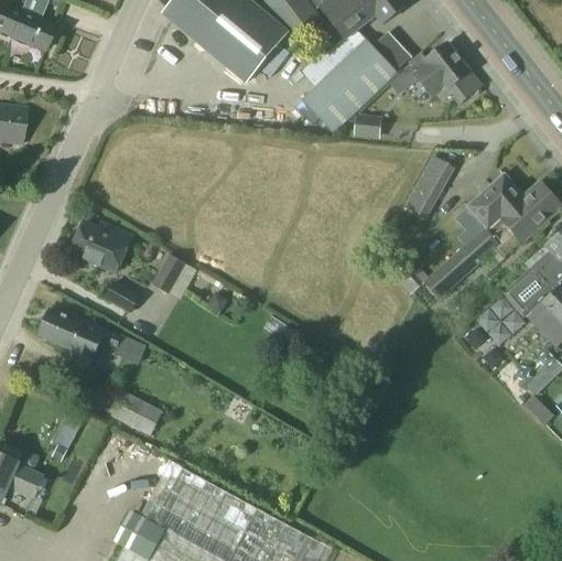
[(176,0),(170,8),(164,15),(247,84),(289,32),(249,0),(176,0)]
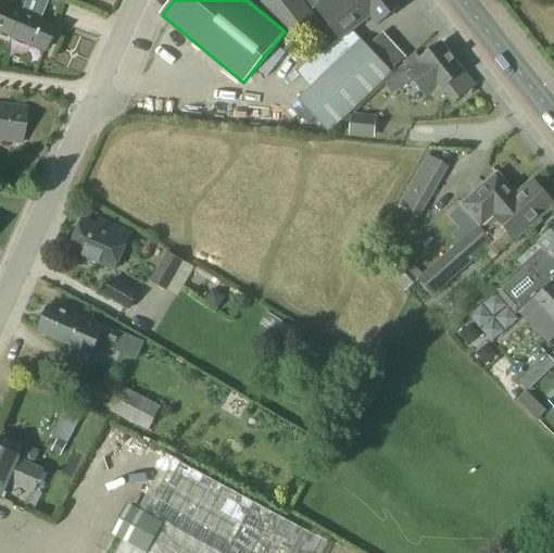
[(261,0),(276,20),(300,0),(261,0)]
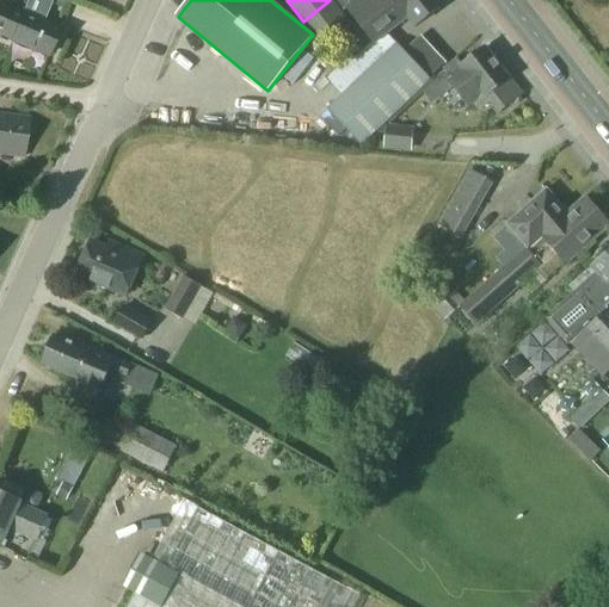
[(330,0),(303,22),(320,43),(349,20),(332,0),(330,0)]
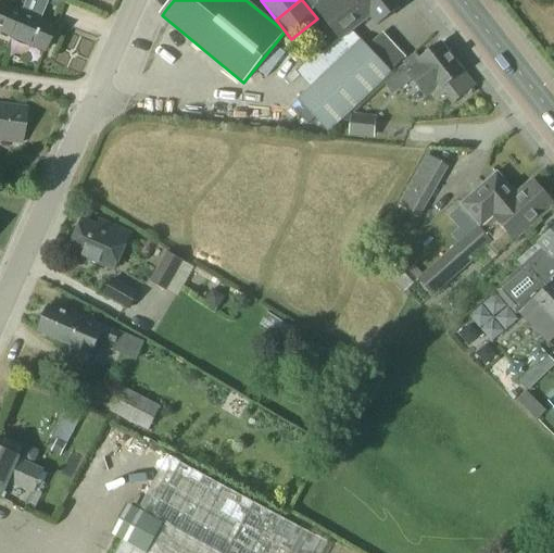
[(323,0),(316,5),(342,38),(372,15),(378,24),(406,2),(404,0),(323,0)]
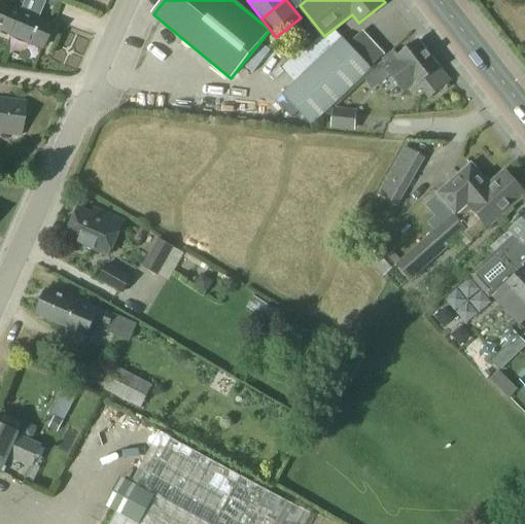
[(0,30),(10,35),(41,48),(53,24),(21,10),(21,11),(0,2),(0,30)]
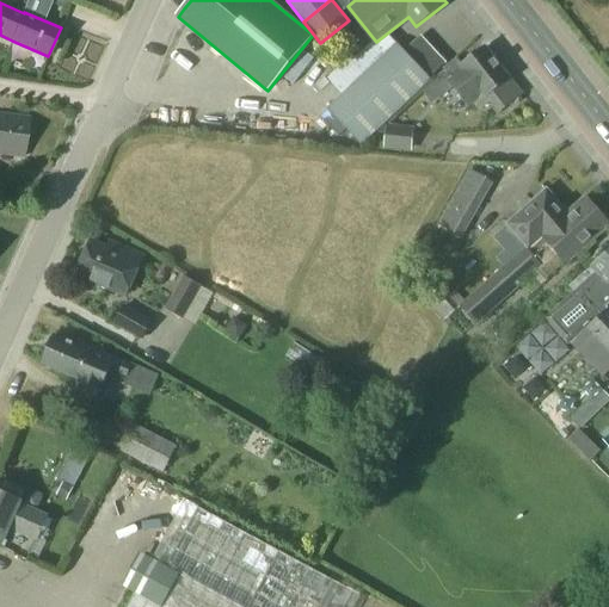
[(399,43),(325,105),(360,141),(432,79),(430,75),(446,61),(420,33),(404,48),(399,43)]
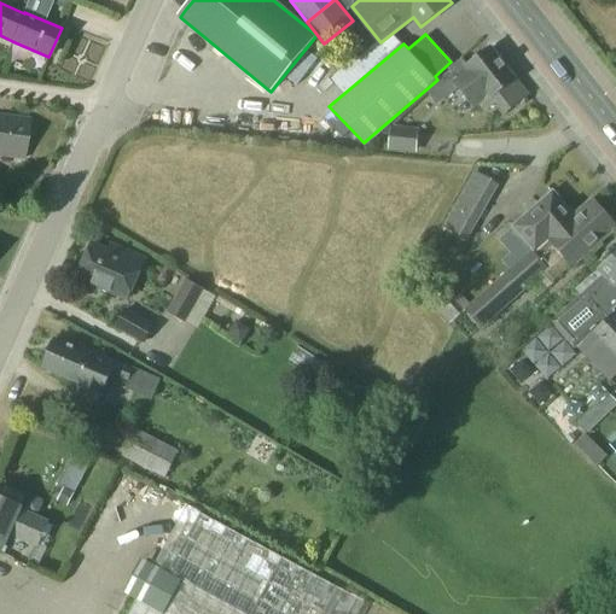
[(516,77),(492,46),(482,53),(468,65),(463,59),(451,69),(452,71),(428,91),(439,103),(459,87),(475,106),(481,103),(486,109),(498,100),(506,111),(528,94),(516,79),(516,77)]
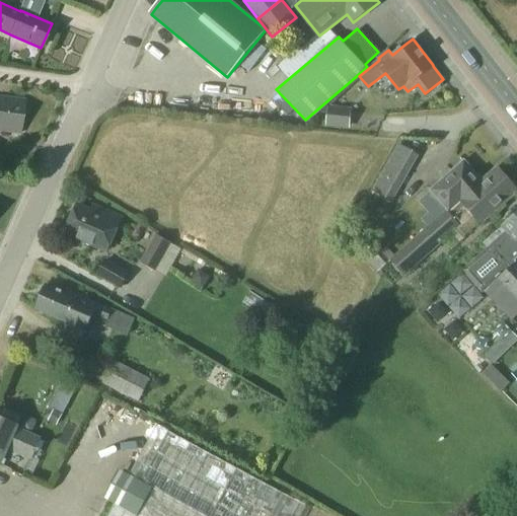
[(0,130),(21,133),(25,99),(0,96),(0,130)]
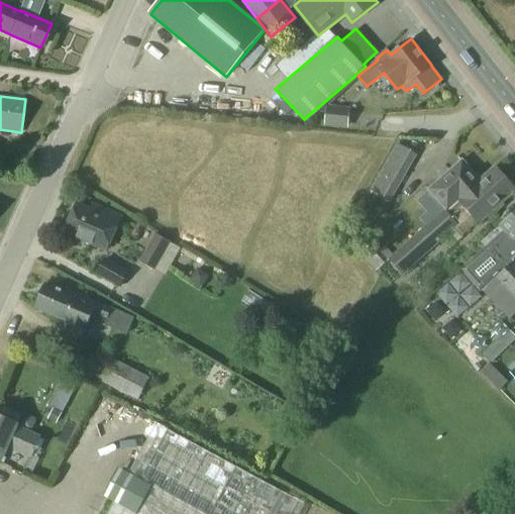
[(349,109),(327,106),(326,123),(348,125),(349,109)]
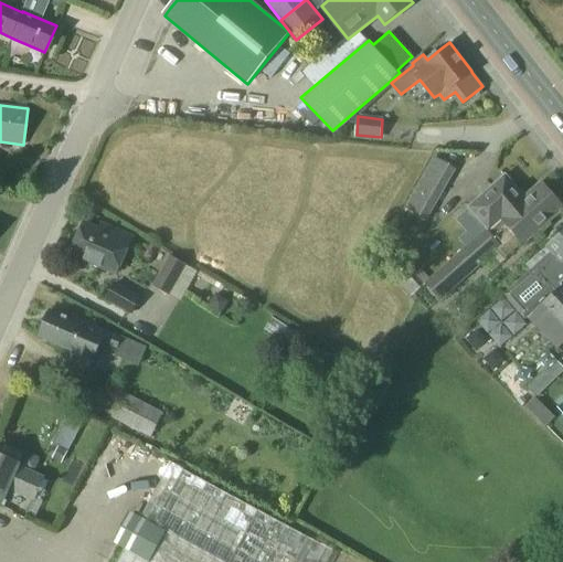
[(456,168),(437,157),(409,207),(427,218),(456,168)]
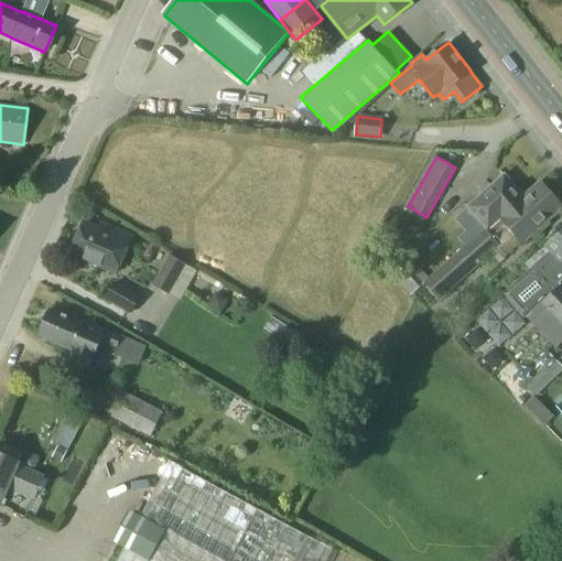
[(469,205),(488,227),(523,195),(505,174),(469,205)]
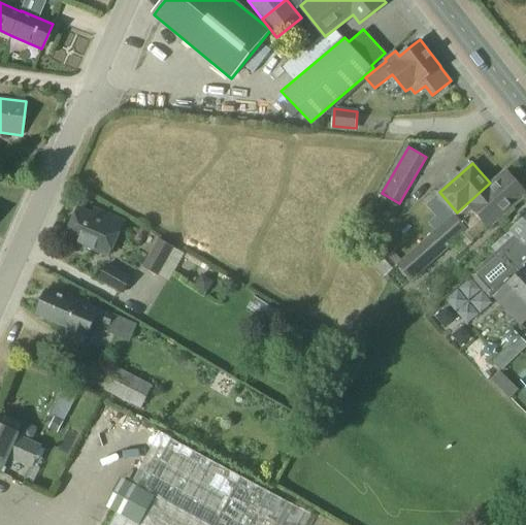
[(506,169),(490,183),(457,212),(397,264),(411,280),(474,223),(479,227),(486,221),(490,226),(525,195),(525,191),(506,169)]
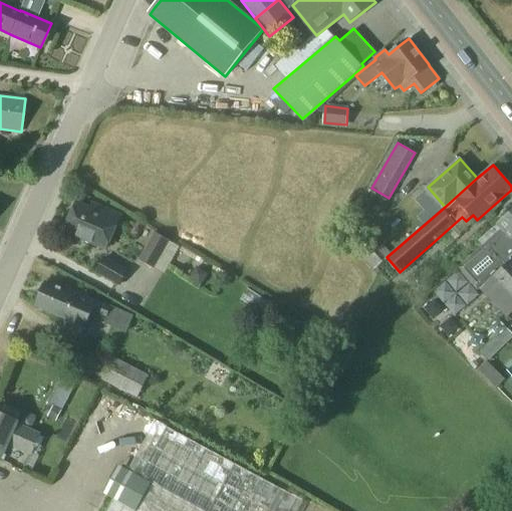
[(66,231),(107,247),(120,214),(100,206),(98,211),(77,203),(66,231)]
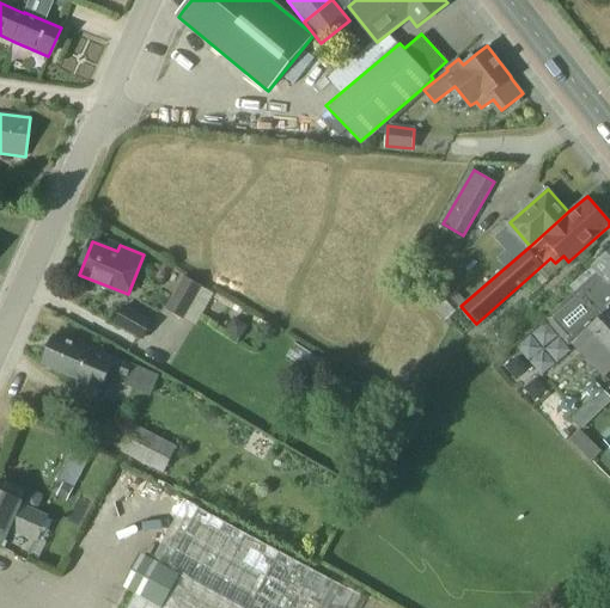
[(609,253),(593,268),(598,272),(577,292),(601,317),(580,336),(609,366),(609,253)]
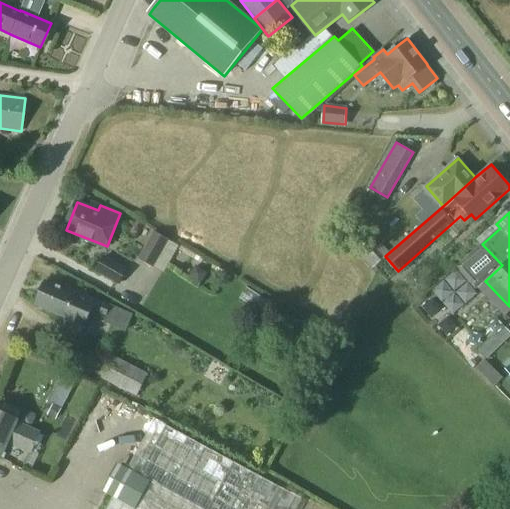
[(139,257),(152,265),(154,266),(168,239),(154,231),(139,257)]
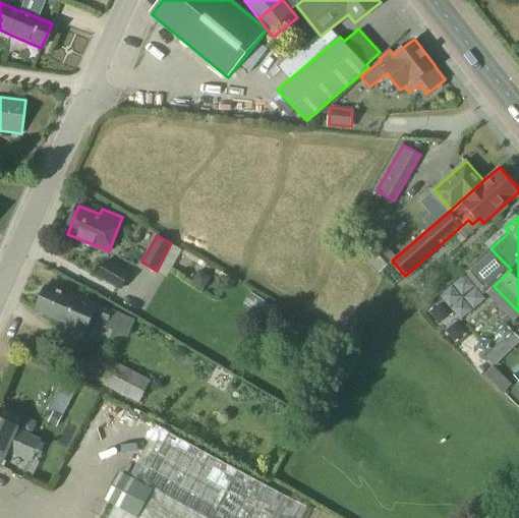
[(394,257),(380,240),(366,251),(382,269),(394,257)]
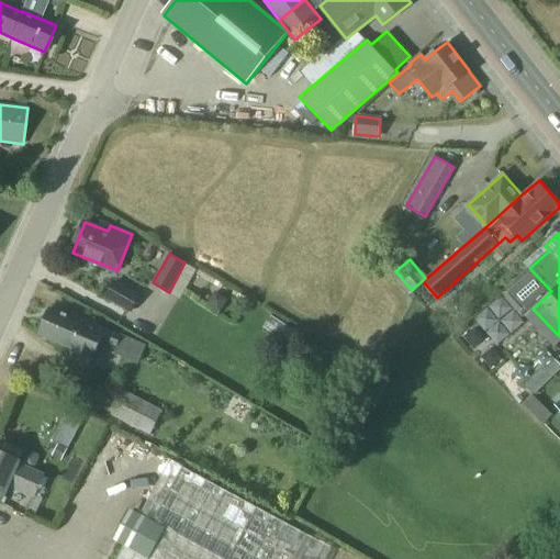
[(144,295),(116,280),(109,294),(136,310),(144,295)]
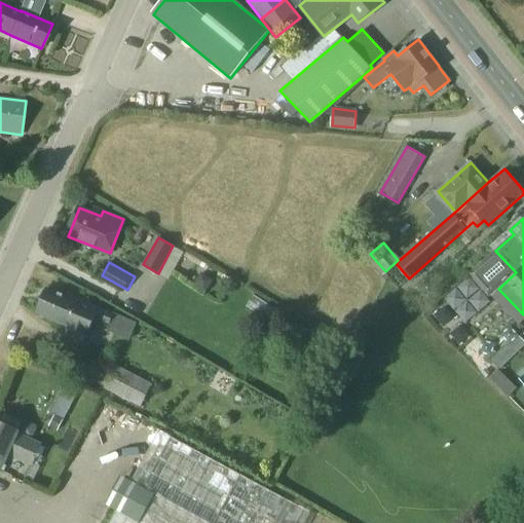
[(39,301),(37,306),(38,310),(37,313),(66,326),(61,338),(83,346),(94,318),(99,307),(81,299),(70,294),(68,297),(48,289),(43,299),(39,301)]
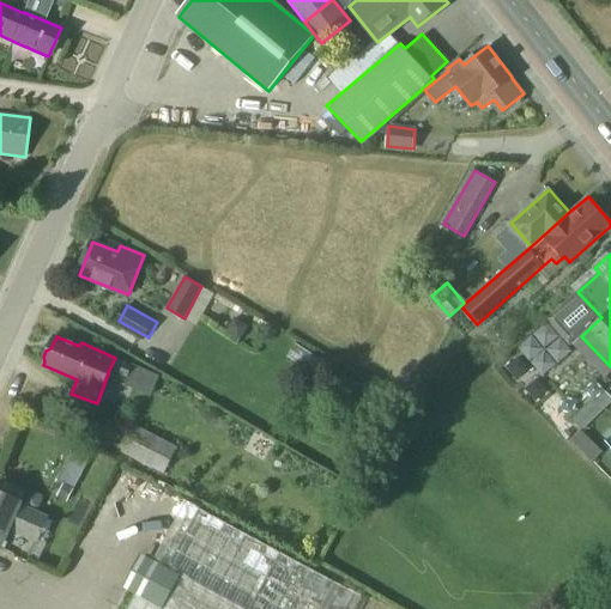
[(115,358),(109,370),(127,378),(133,365),(115,358)]
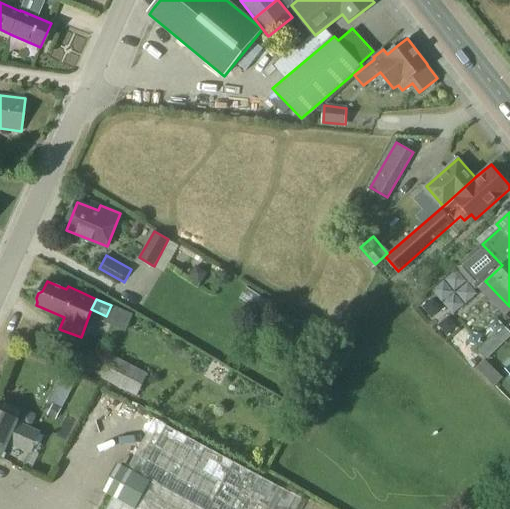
[(492,335),(477,350),(486,359),(501,344),(492,335)]
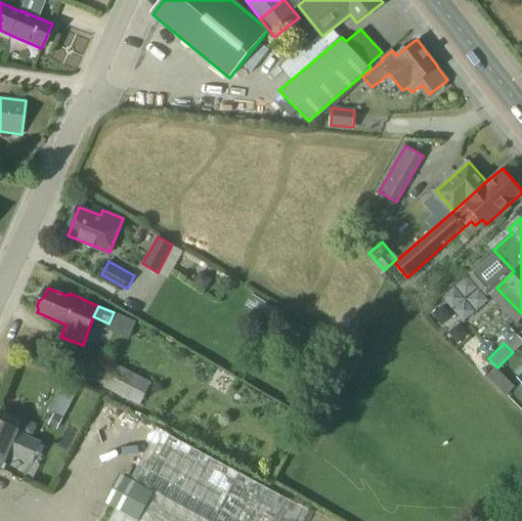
[(153,383),(117,364),(105,386),(141,404),(153,383)]
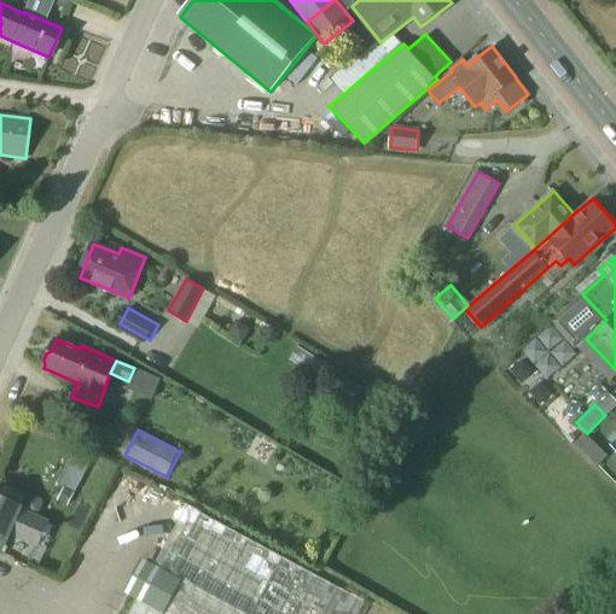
[(597,443),(587,433),(585,432),(575,442),(587,452),(597,443)]
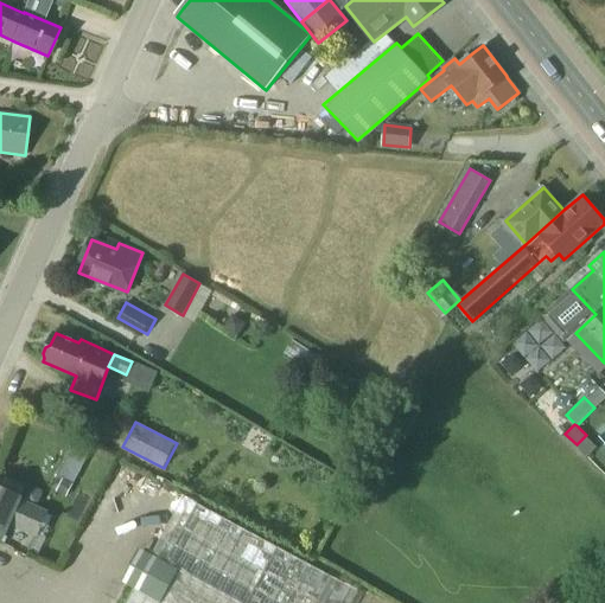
[(84,468),(94,436),(78,432),(69,464),(84,468)]
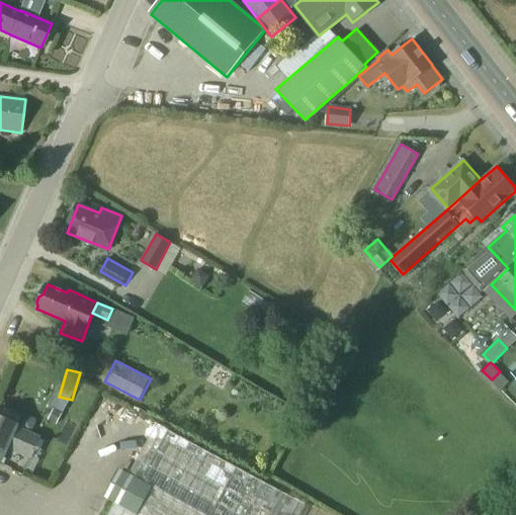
[(0,414),(0,457),(2,458),(8,445),(31,456),(40,436),(17,426),(22,414),(4,406),(0,414)]
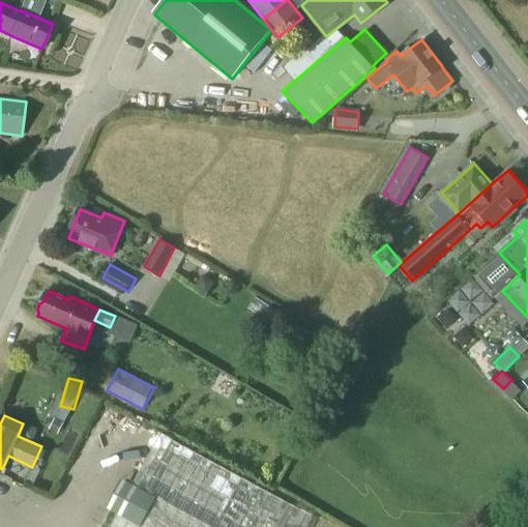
[(110,526),(306,526),(314,516),(160,433),(133,485),(121,478),(106,507),(118,514),(110,526)]
